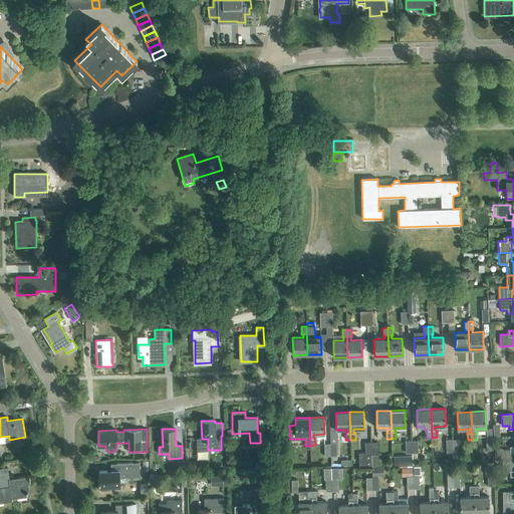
[(371,466),(371,455),(370,442),(364,443),(365,453),(358,454),(359,466),(371,466)]
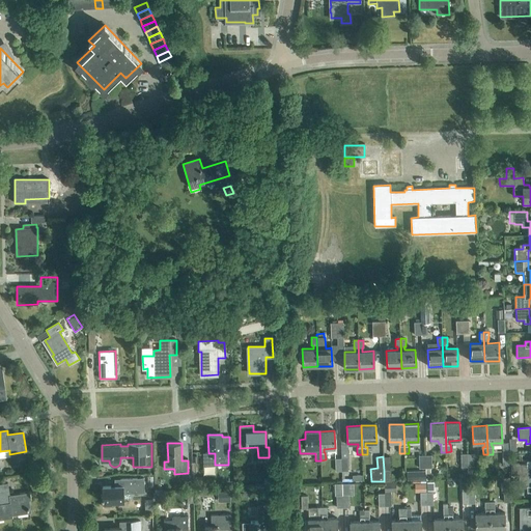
[(519,476),(530,476),(530,460),(527,460),(527,465),(519,465),(519,476)]
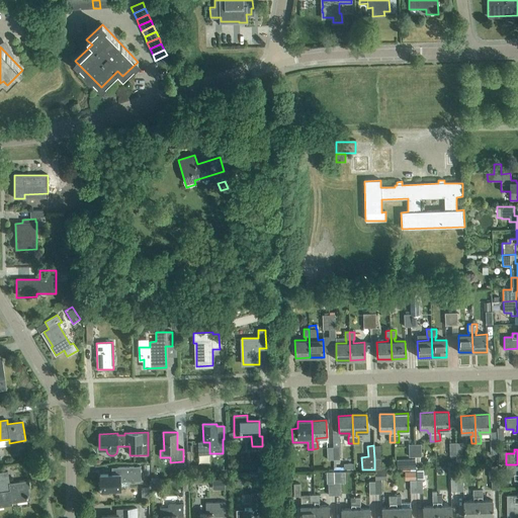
[(517,464),(506,464),(506,477),(514,476),(514,480),(517,479),(517,464)]
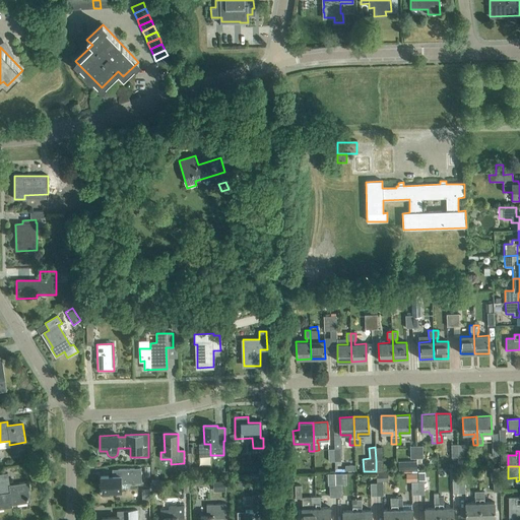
[(251,479),(269,478),(269,467),(258,468),(258,473),(251,473),(251,479)]
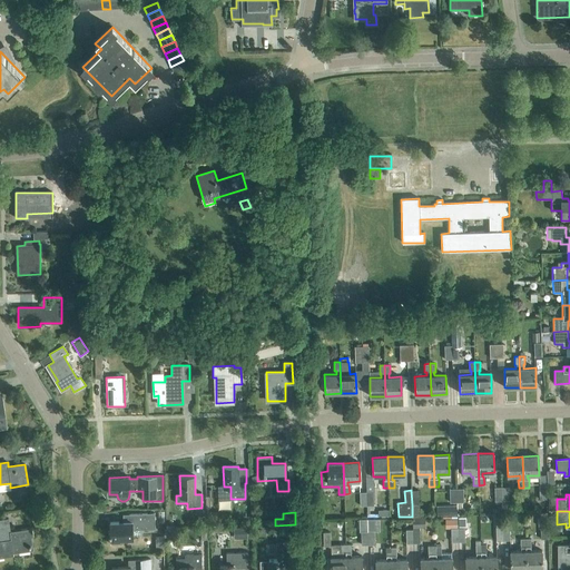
[(110,543),(120,543),(120,539),(133,539),(133,530),(155,529),(155,513),(129,514),(129,522),(110,522),(110,540),(110,543)]
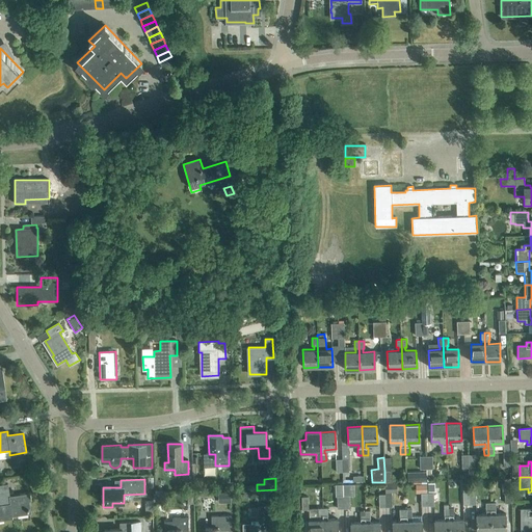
[(386,495),(386,507),(392,507),(392,493),(397,493),(396,482),(392,482),(384,482),(386,495)]
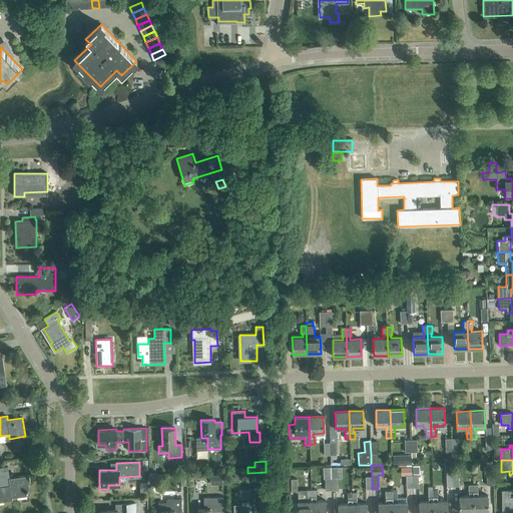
[(493,485),(492,466),(484,466),(484,474),(486,474),(486,485),(493,485)]
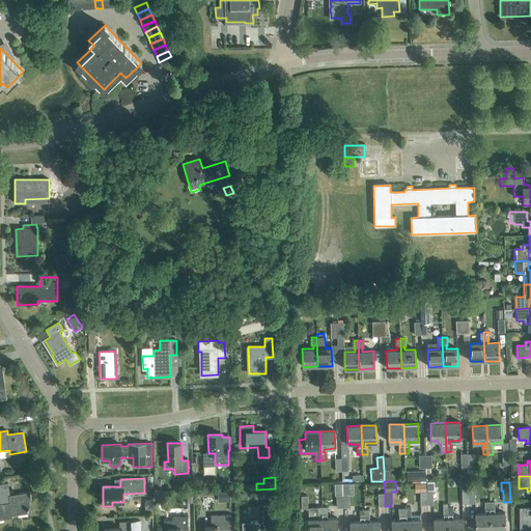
[(9,495),(8,483),(0,484),(0,519),(12,518),(11,513),(29,511),(29,512),(30,512),(29,501),(31,501),(30,493),(9,495)]
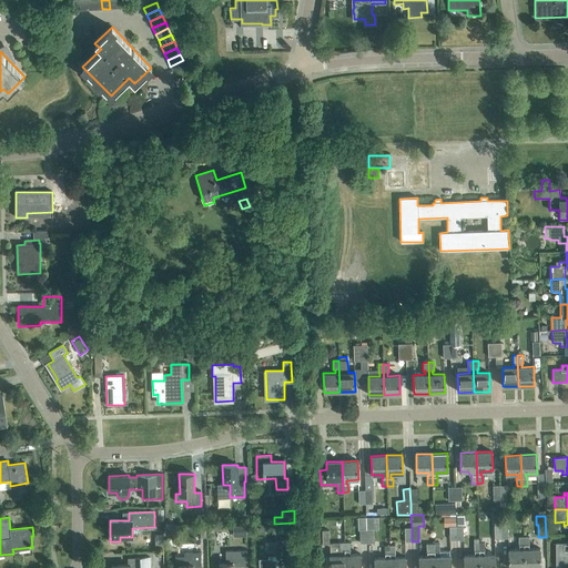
[(456,540),(456,527),(456,517),(443,518),(444,527),(449,527),(449,540),(456,540)]
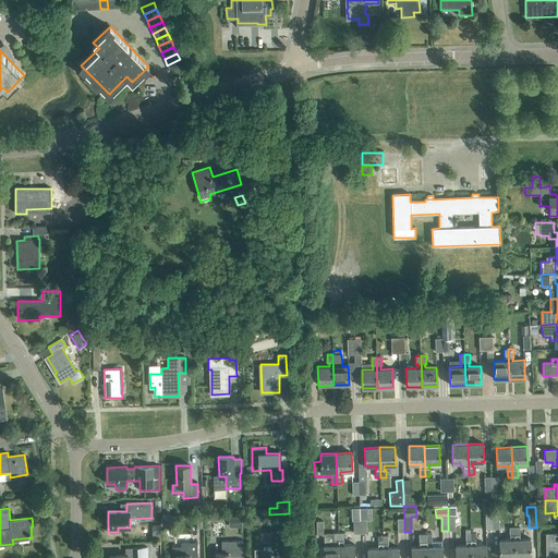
[(191,529),(203,529),(203,517),(190,518),(191,529)]
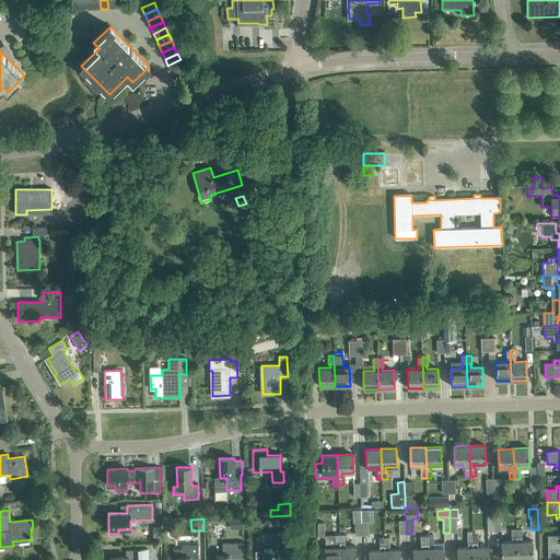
[(230,529),(243,529),(243,518),(230,518),(230,529)]
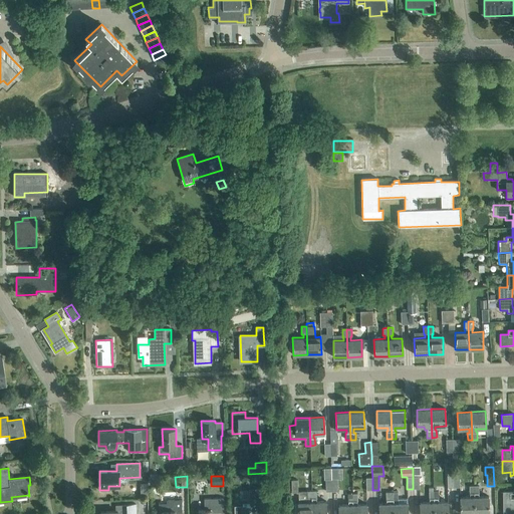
[(460,513),(469,513),(475,513),(474,486),(469,486),(469,494),(471,494),(471,497),(460,497),(460,513)]
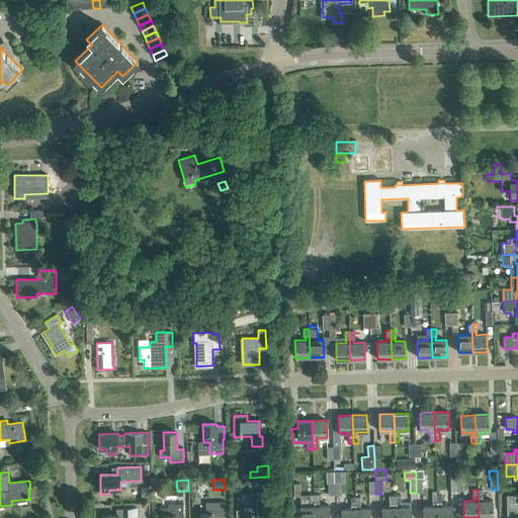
[(478,490),(479,517),(493,517),(492,500),(482,501),(482,497),(483,497),(483,490),(478,490)]
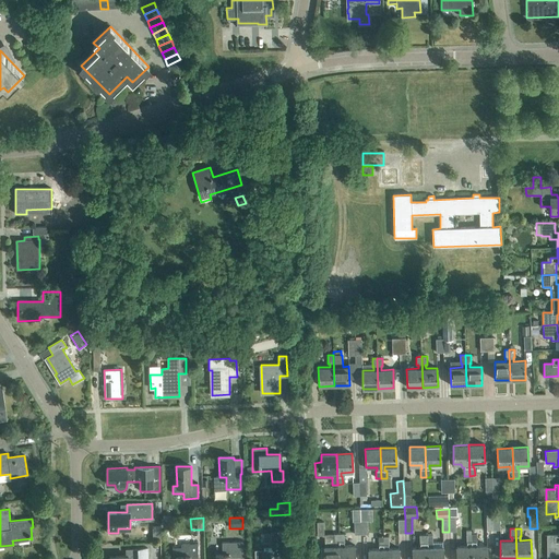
[(263,549),(256,549),(254,558),(280,558),(280,554),(277,554),(277,549),(287,548),(286,532),(271,532),(272,549),(263,549)]
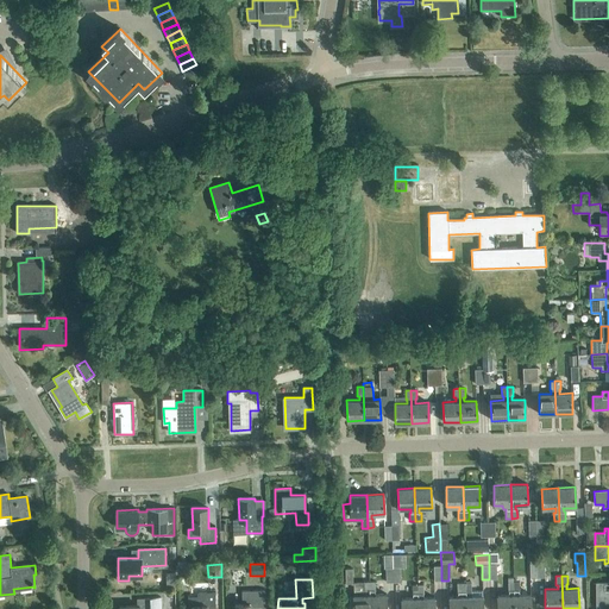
[(353,608),(370,608),(369,582),(364,582),(364,591),(365,591),(365,595),(353,595),(353,608)]
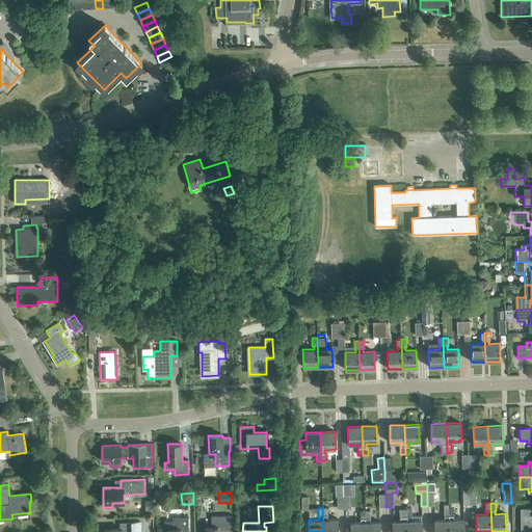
[(322,508),(323,531),(338,531),(338,519),(326,520),(326,516),(327,515),(327,508),(322,508)]
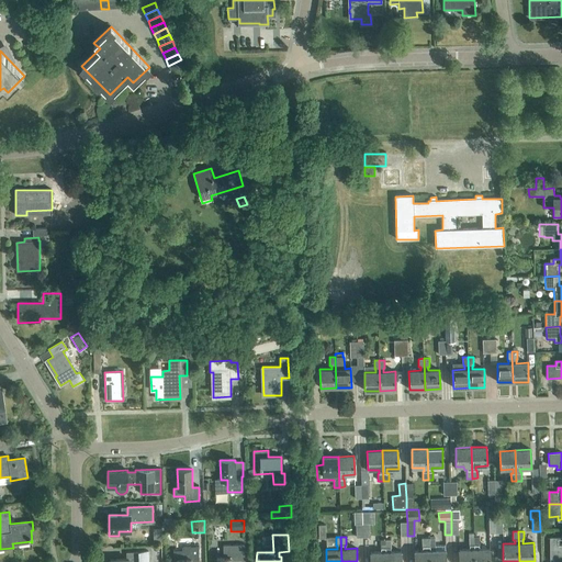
[(459,561),(474,561),(474,537),(469,537),(469,546),(470,546),(471,549),(459,549),(459,561)]
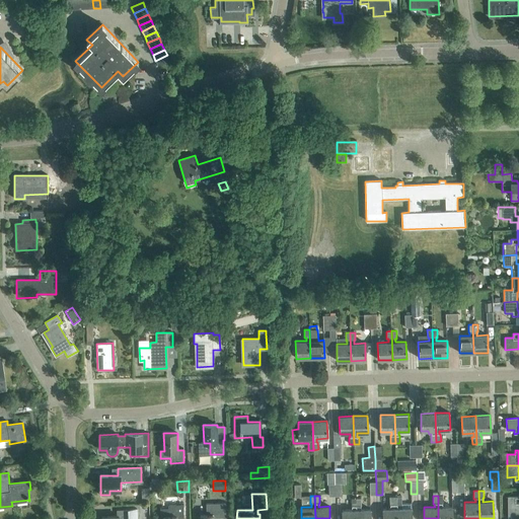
[(438,496),(438,518),(452,518),(452,507),(442,507),(441,504),(443,504),(442,496),(438,496)]
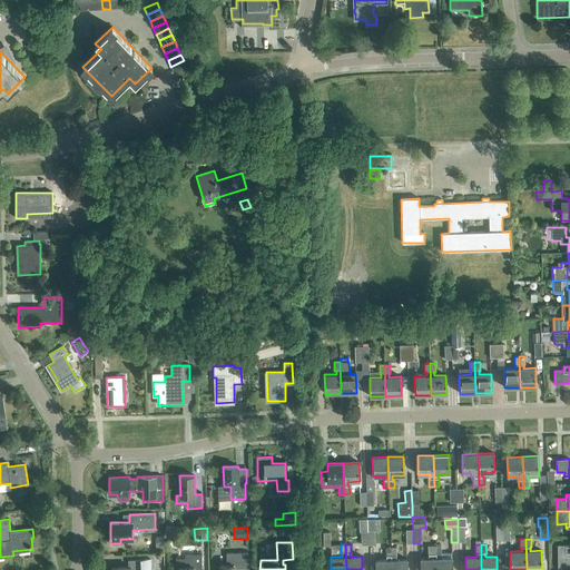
[(569,544),(558,546),(558,569),(569,568),(569,544)]
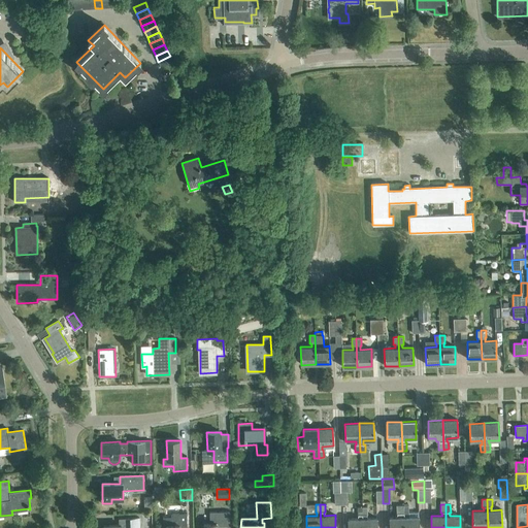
[(389,527),(404,527),(403,505),(397,505),(397,517),(390,518),(389,527)]
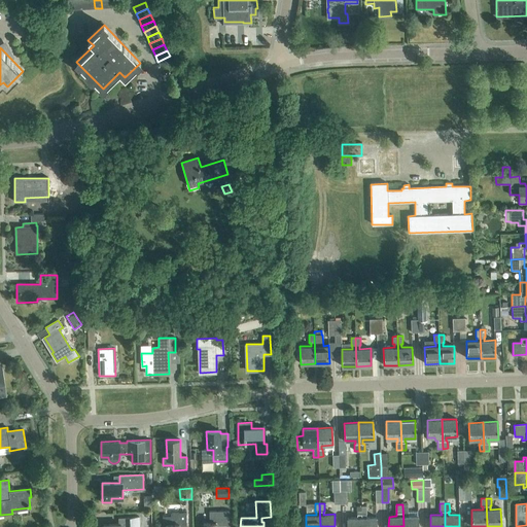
[(402,504),(403,526),(418,526),(418,511),(417,511),(417,512),(408,512),(408,504),(402,504)]
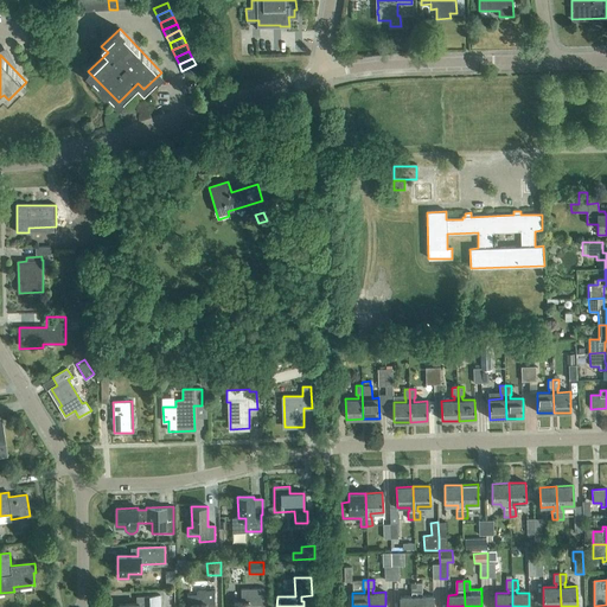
[(400,606),(416,606),(416,583),(410,583),(410,592),(413,592),(413,596),(400,596),(400,606)]
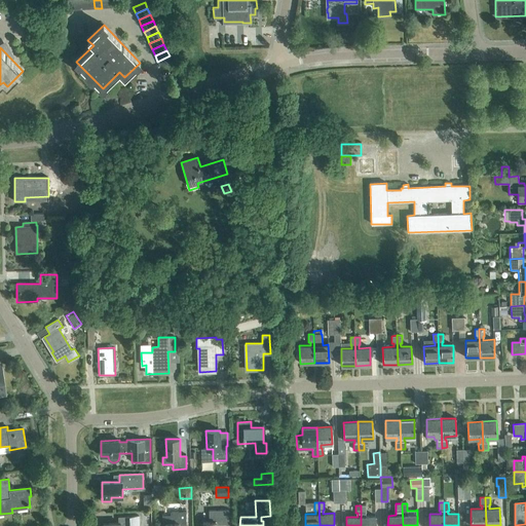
[(361,505),(361,525),(375,525),(375,516),(365,516),(365,513),(366,513),(366,505),(361,505)]
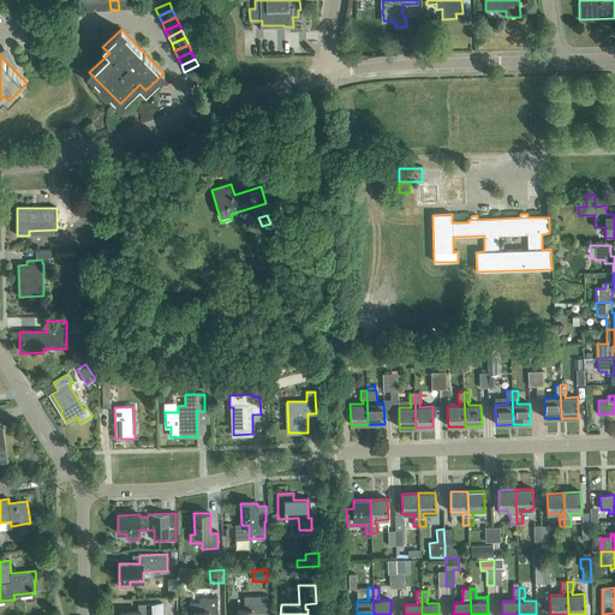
[(237,614),(252,614),(254,611),(268,611),(267,596),(244,597),(245,610),(237,610),(237,614)]
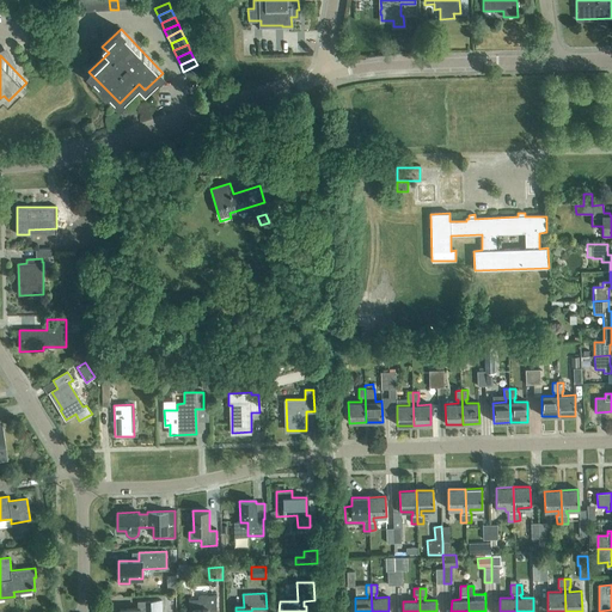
[(191,611),(208,611),(216,610),(216,595),(200,595),(200,609),(193,609),(191,611)]
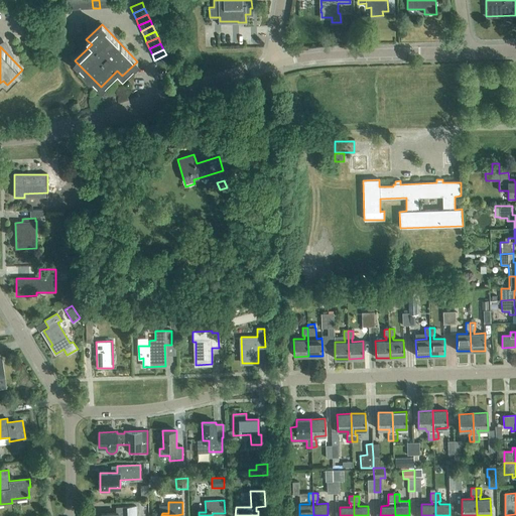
[(136,515),(136,507),(128,507),(117,507),(117,513),(101,514),(101,515),(136,515)]
